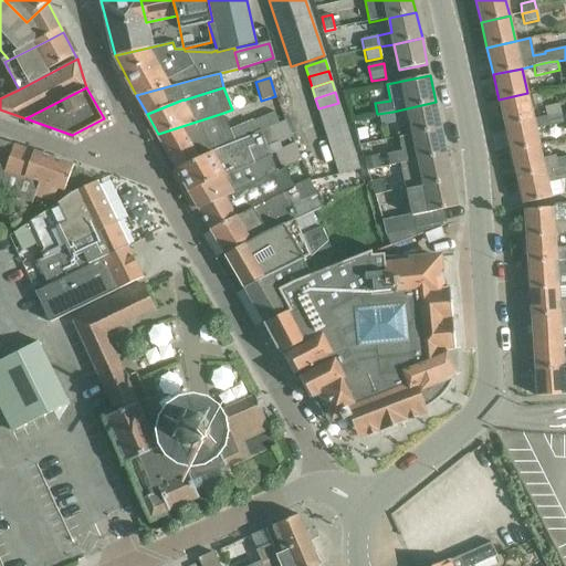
[(533,119),(527,93),(499,100),(504,126),(533,119)]
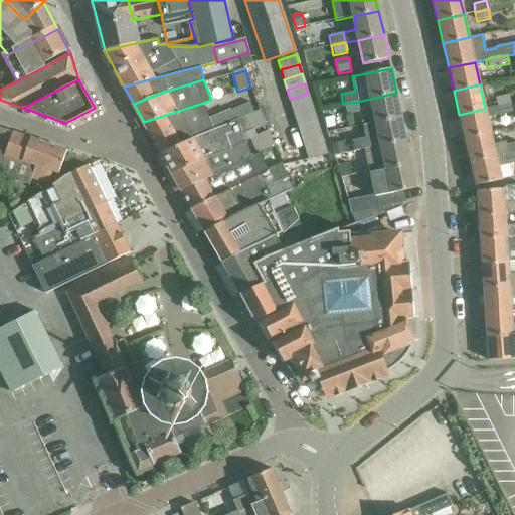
[(401,116),(396,93),(370,99),(375,122),(401,116)]
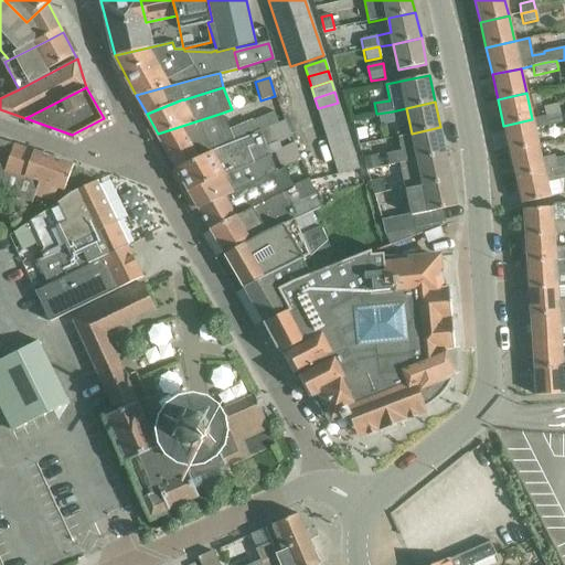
[(342,113),(338,103),(318,108),(321,119),(342,113)]
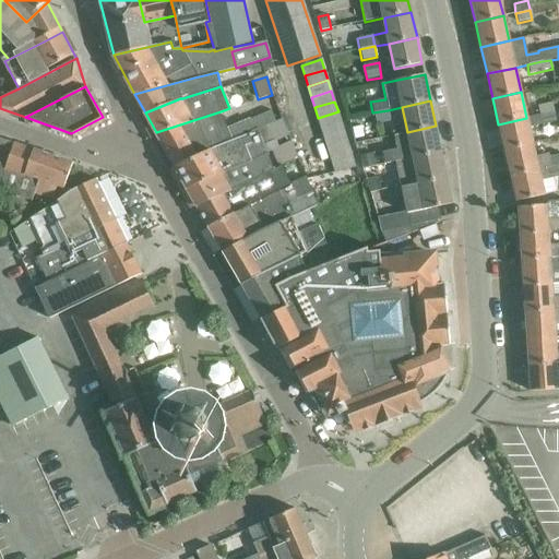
[(539,116),(552,113),(550,103),(537,106),(539,116)]
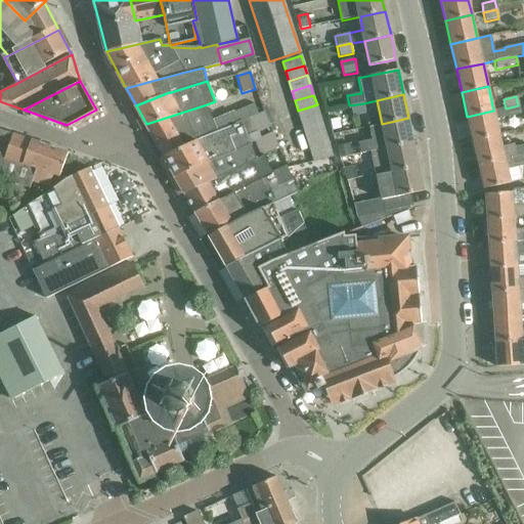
[(363,103),(349,105),(351,116),(365,114),(363,103)]
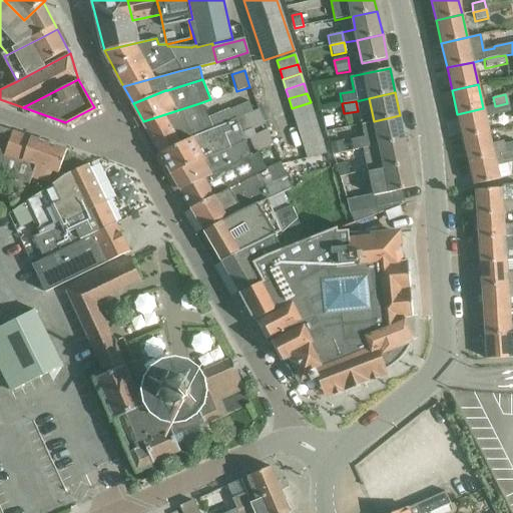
[(196,135),(216,126),(251,113),(247,102),(209,117),(202,102),(143,121),(160,153),(196,135)]
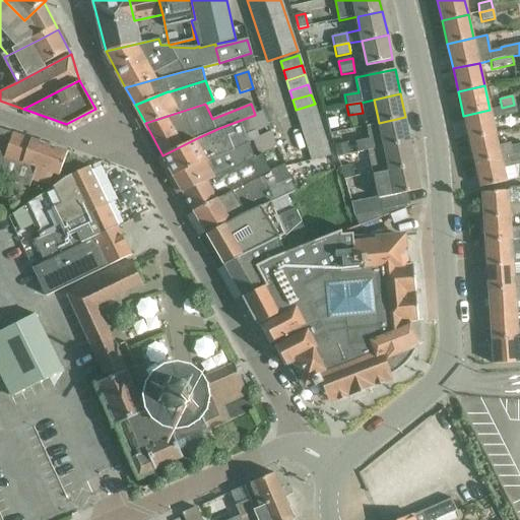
[(315,104),(296,110),(299,120),(318,114),(315,104)]
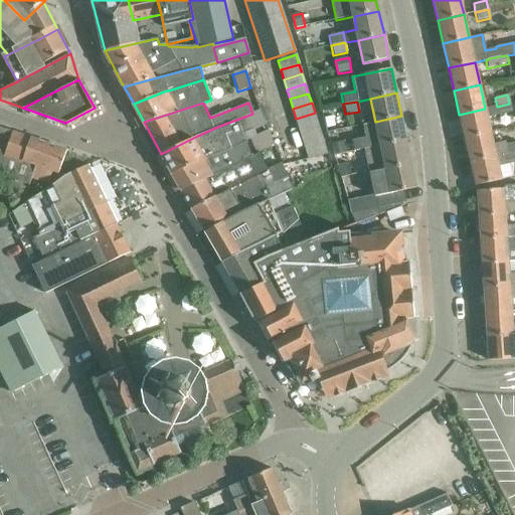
[(485,109),(459,115),(465,138),(491,132),(487,118),(498,115),(511,112),(509,104),(497,107),(485,109)]
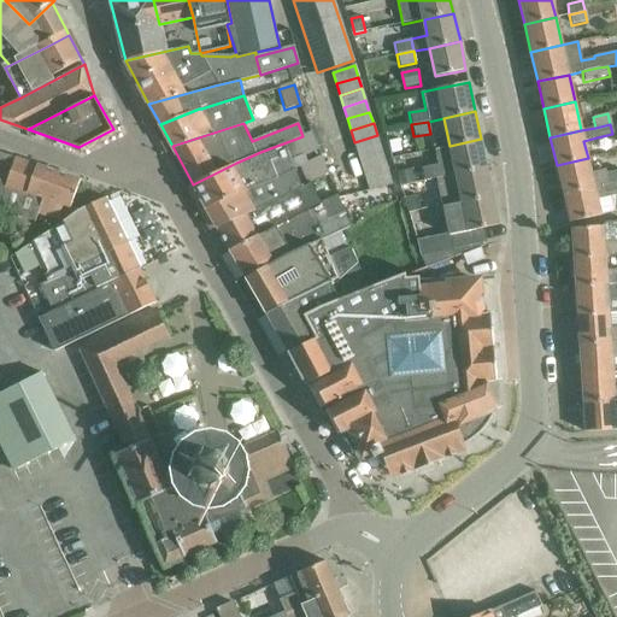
[(277,177),(283,175),(294,169),(292,162),(317,151),(310,133),(303,136),(260,152),(236,163),(193,184),(206,207),(246,189),(277,177)]
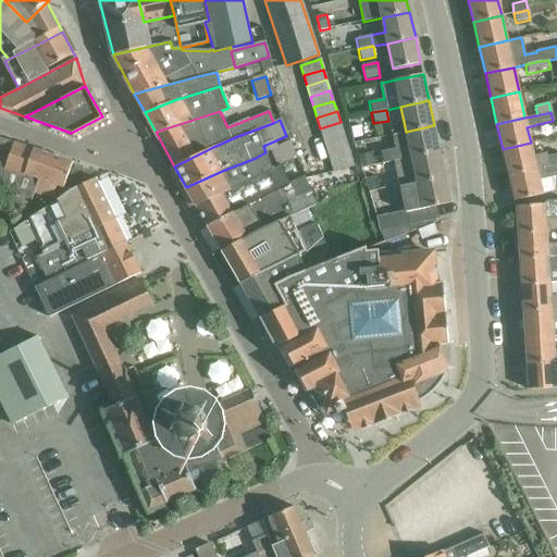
[(344,133),(341,122),(320,128),(323,139),(344,133)]
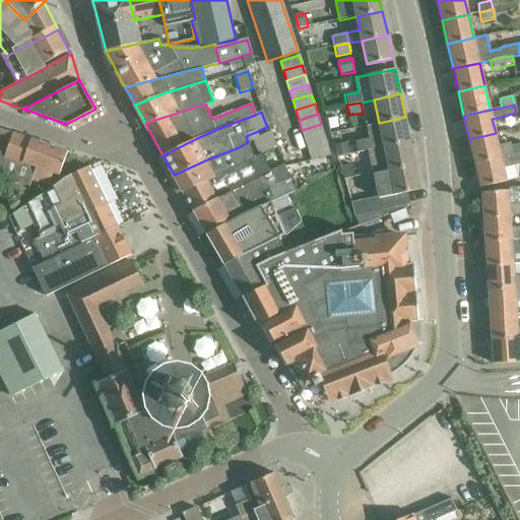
[(405,117),(379,123),(367,125),(370,139),(356,142),(359,152),(368,150),(410,140),(405,117)]
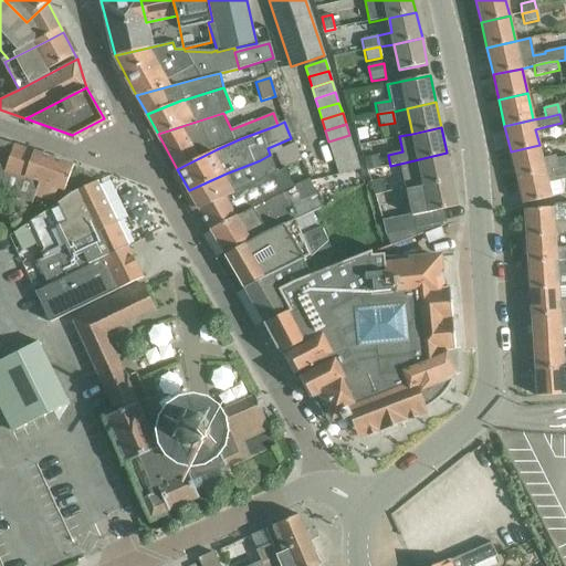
[(366,129),(357,130),(360,142),(368,139),(366,129)]
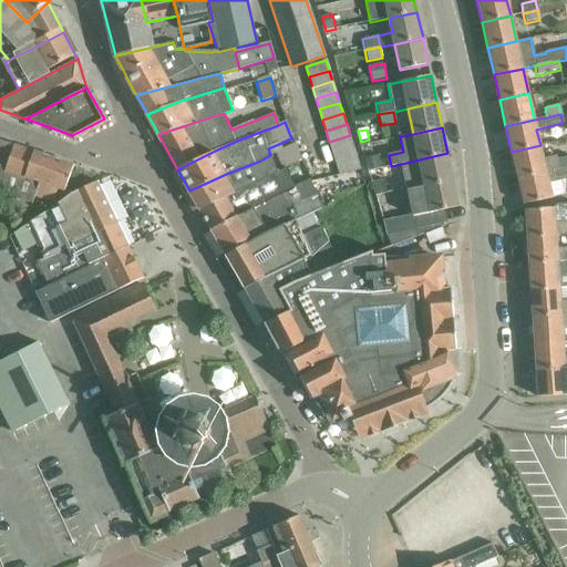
[(353,145),(350,135),(329,142),(332,152),(353,145)]
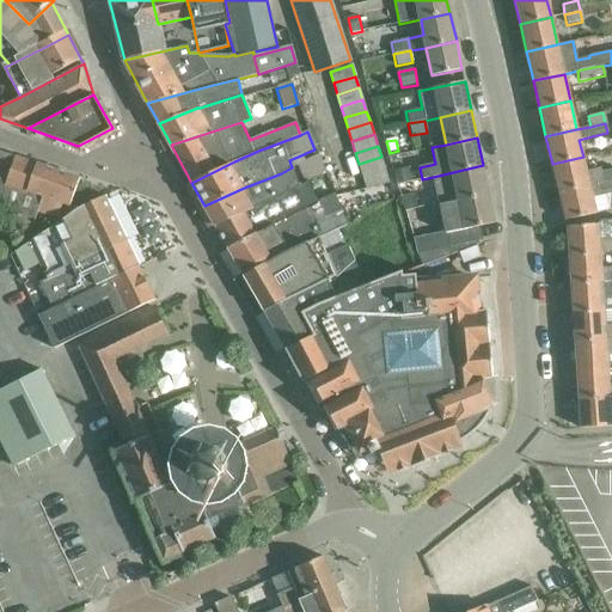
[(0,199),(4,200),(18,158),(0,151),(0,199)]
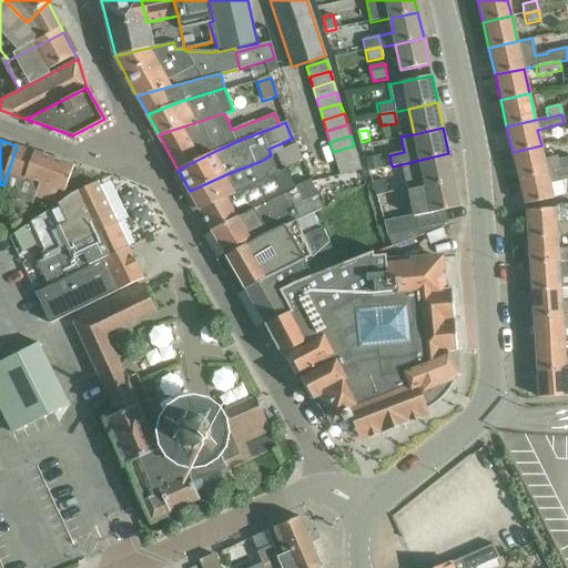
[(282,168),(301,161),(295,144),(276,151),(282,168)]
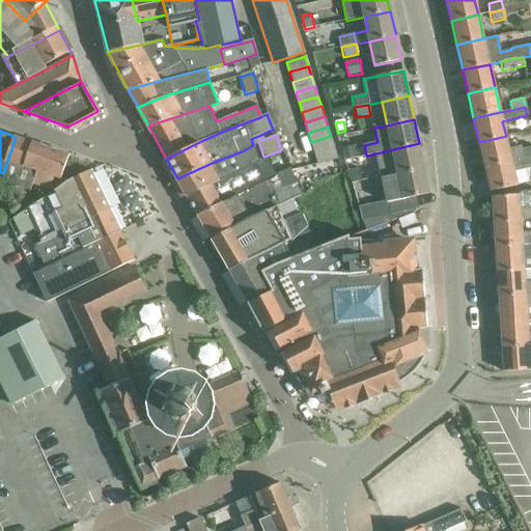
[(331,136),(311,142),(314,152),(334,146),(331,136)]
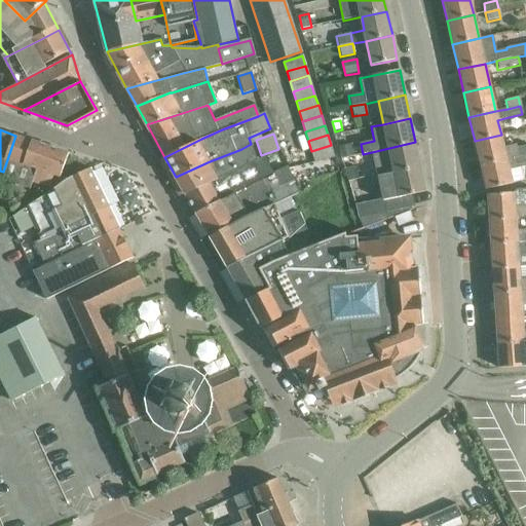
[(506,159),(525,154),(525,146),(516,148),(516,145),(503,148),(501,135),(475,141),(480,164),(506,159)]
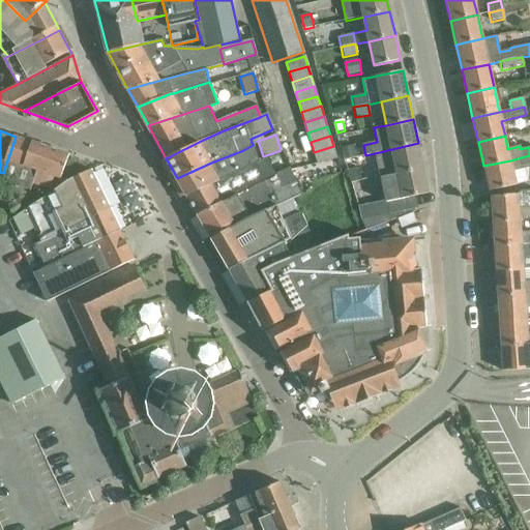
[(67,154),(16,137),(3,173),(0,172),(0,180),(29,190),(31,183),(55,190),(67,181),(59,178),(67,154)]
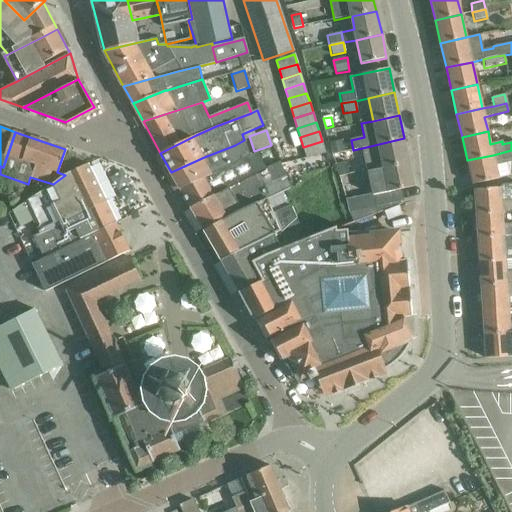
[(409,163),(404,138),(362,148),(367,171),(368,171),(409,163)]
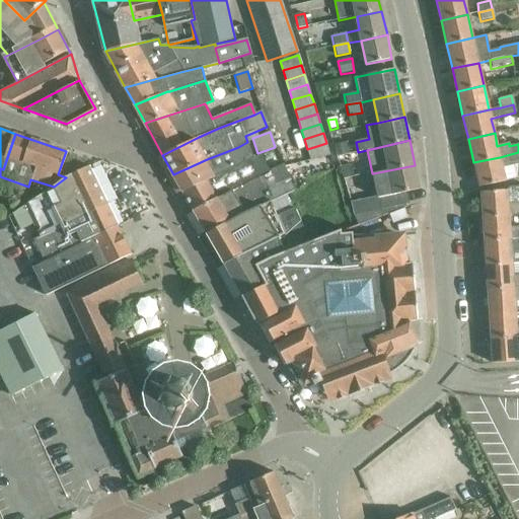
[(224,172),(253,157),(247,142),(238,147),(233,149),(207,159),(173,174),(183,192),(216,176),(224,172)]
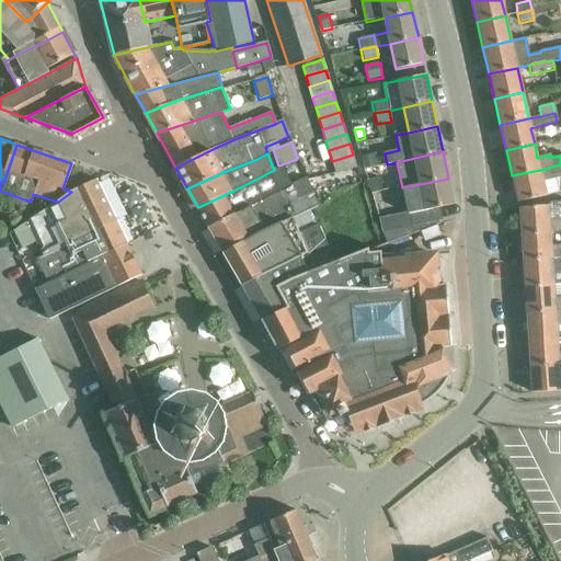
[(353,155),(332,161),(335,172),(356,165),(353,155)]
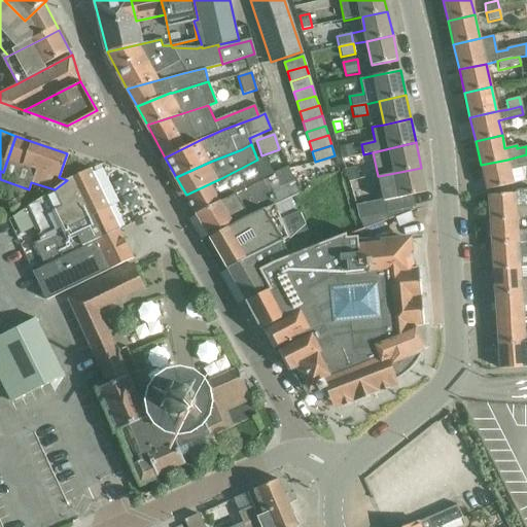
[(352,145),(340,147),(342,160),(355,156),(352,145)]
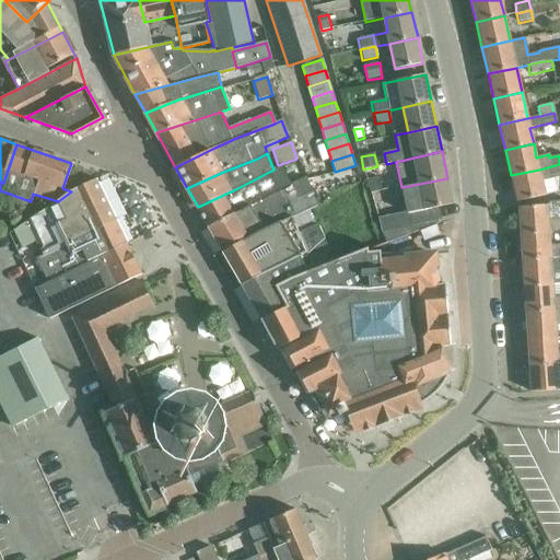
[(558,193),(559,177),(559,176),(559,164),(539,170),(511,175),(517,202),(558,193)]
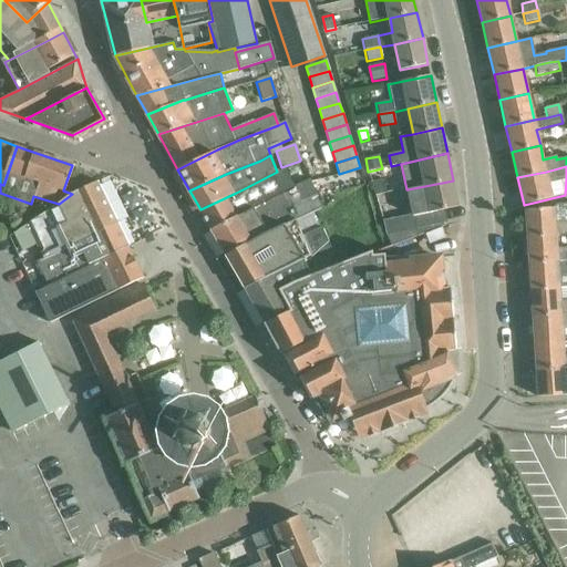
[(236,193),(200,209),(212,230),(241,214),(254,208),(294,189),(284,168),(277,172),(245,188),(236,193)]
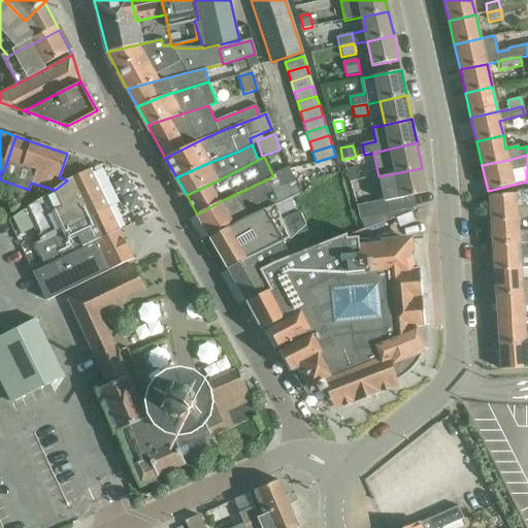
[(356,167),(345,170),(349,183),(359,179),(356,167)]
